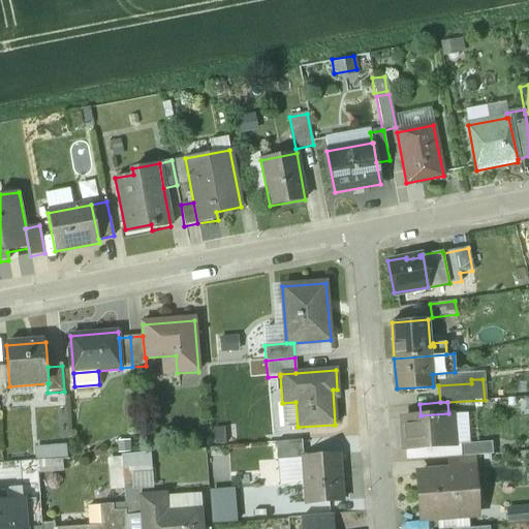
[(421,415),(404,416),(406,446),(453,443),(450,413),(448,413),(421,415)]
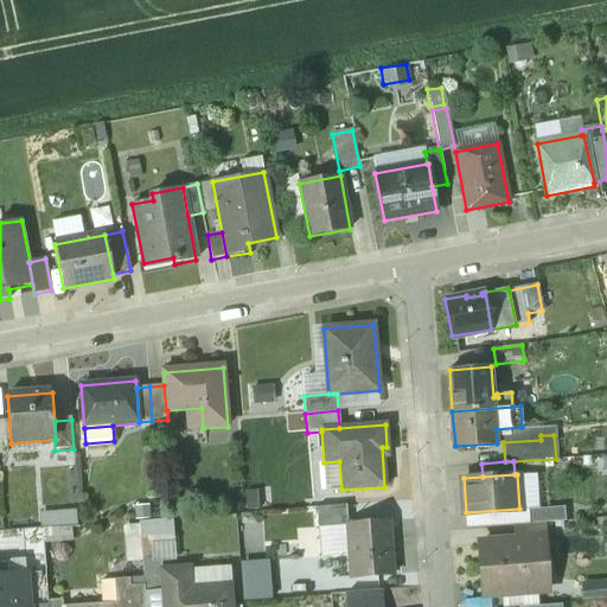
[(345,505),(318,508),(319,526),(346,524),(345,505)]
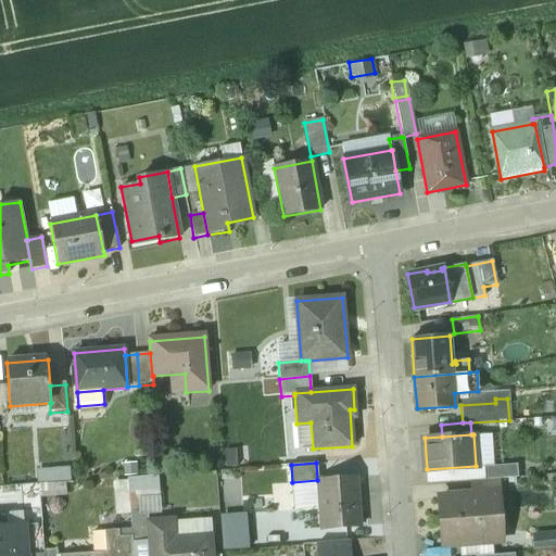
[(517,464),(483,466),(484,479),(500,478),(518,477),(517,464)]
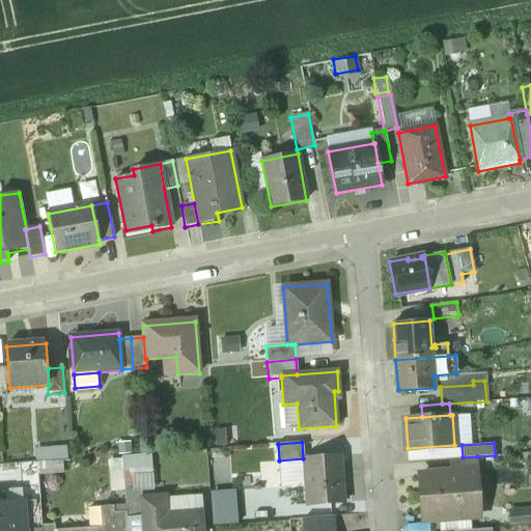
[(64,445),(33,447),(34,458),(65,457),(64,445)]
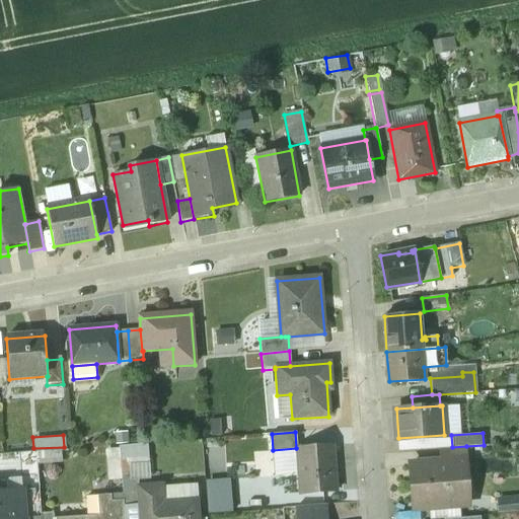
[(332,446),(296,448),(300,494),(336,492),(332,446)]
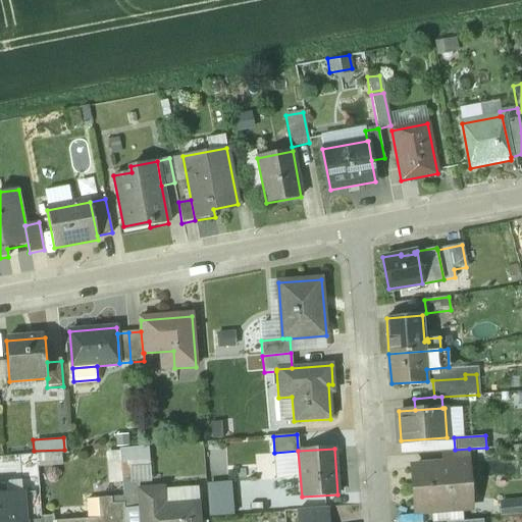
[(455,450),(444,451),(445,464),(466,463),(466,464),(470,463),(469,449),(455,450)]
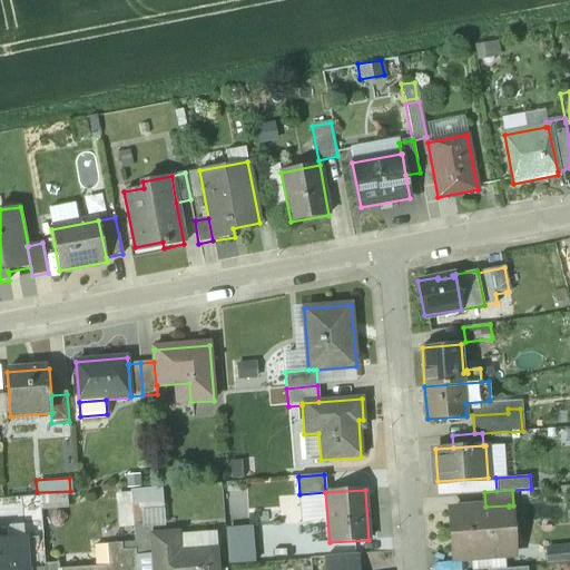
[(485,507),(451,509),(454,557),(498,554),(498,552),(512,551),(509,507),(509,505),(485,507)]
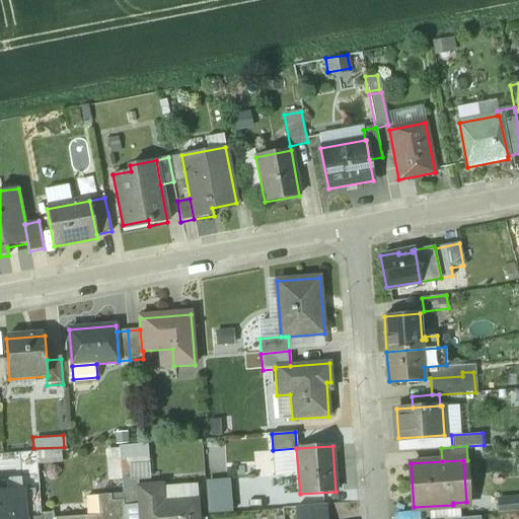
[(231,511),(229,477),(204,479),(206,512),(231,511)]
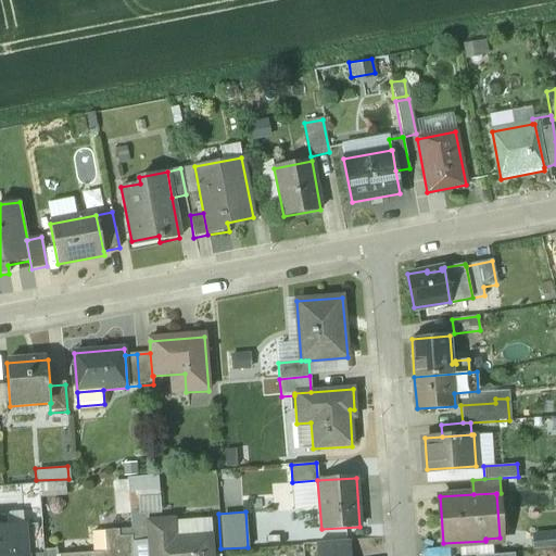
[(148,513),(129,514),(131,535),(131,543),(149,542),(147,522),(148,522),(148,513)]
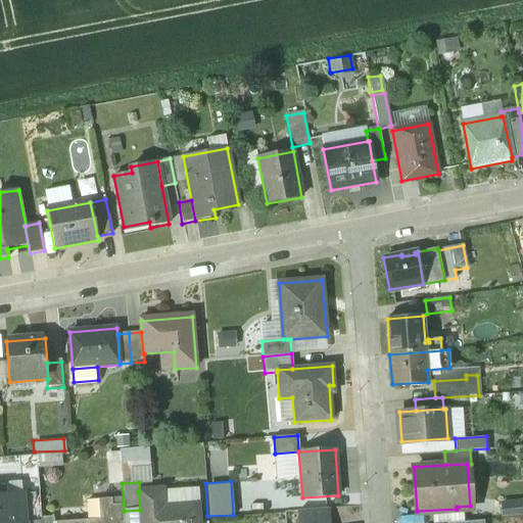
[(198,522),(197,504),(164,506),(162,489),(139,491),(138,491),(140,510),(140,522),(198,522)]
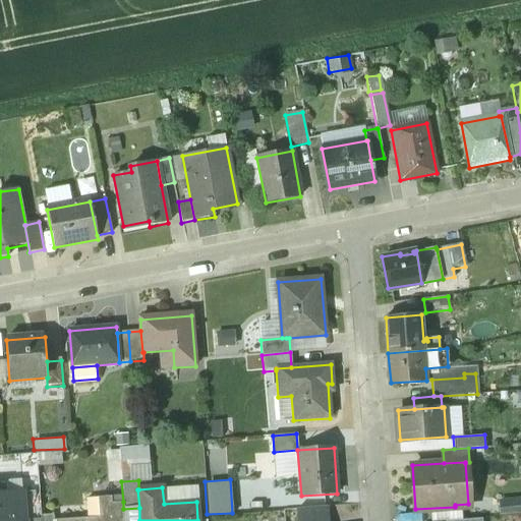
[(23,520),(22,493),(0,494),(0,520),(23,520)]
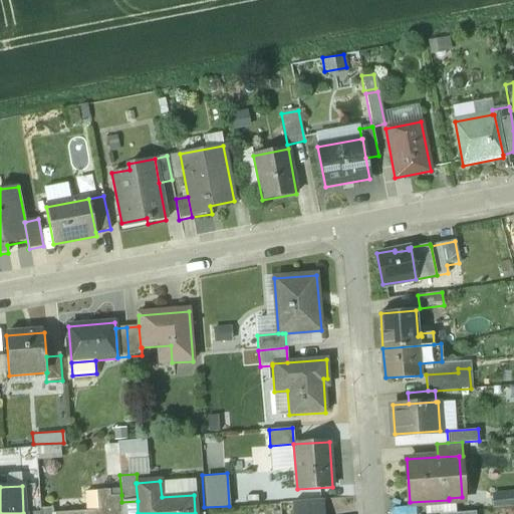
[(491,508),(513,507),(513,489),(490,491),(491,508)]
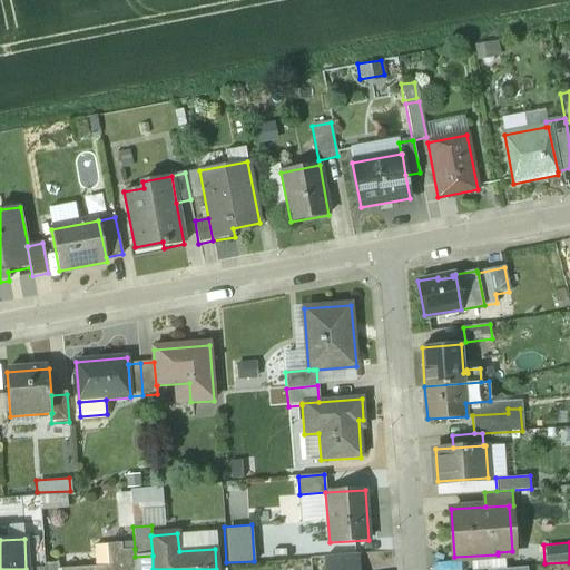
[(109,566),(61,569),(136,569),(135,557),(135,549),(123,550),(121,543),(107,544),(109,566)]
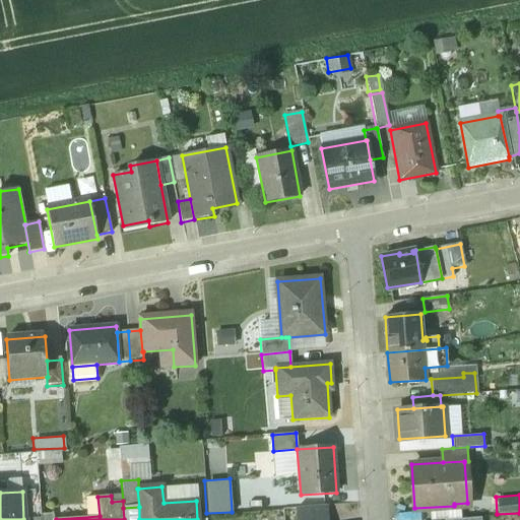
[(325,519),(325,505),(297,508),(297,519),(325,519)]
